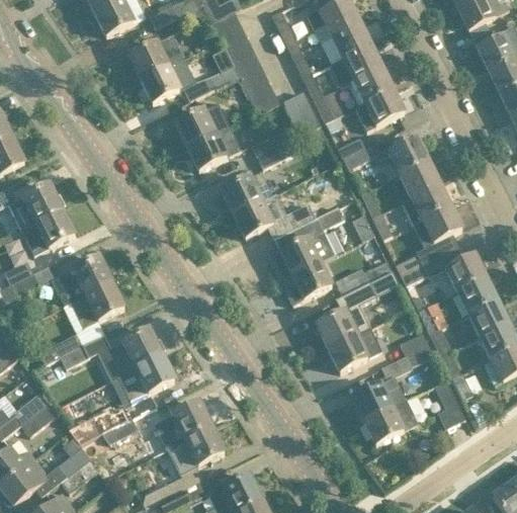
[(87,0),(93,13),(119,0),(87,0)]
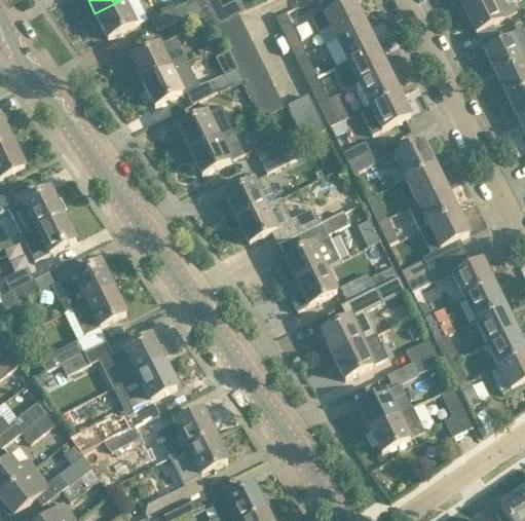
[(147,17),(138,0),(121,0),(95,13),(107,38),(147,17)]
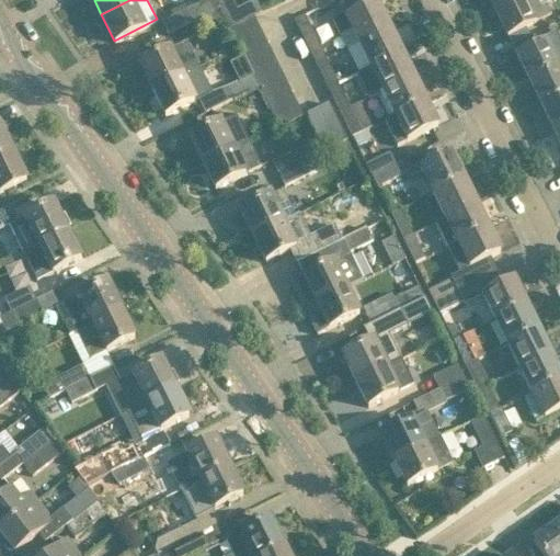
[(171,14),(161,19),(167,31),(193,18),(217,6),(215,0),(200,0),(187,7),(184,1),(169,9),(171,14)]
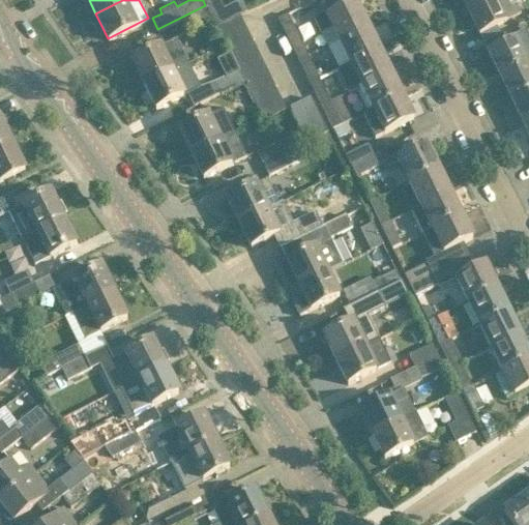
[(204,0),(217,24),(230,18),(221,0),(204,0)]
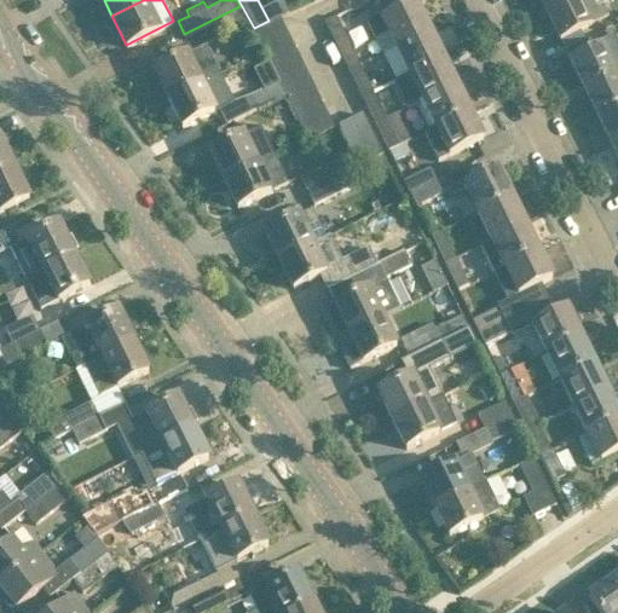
[(385,32),(392,45),(428,28),(415,0),(413,1),(411,0),(393,0),(381,6),(383,11),(367,19),(375,36),(385,32)]
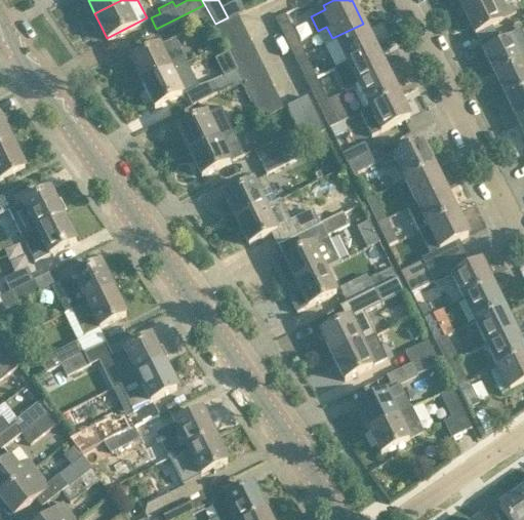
[(458,0),(462,8),(479,0),(458,0)]
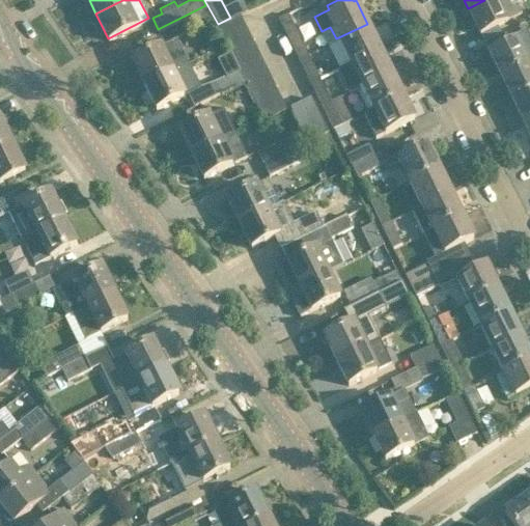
[(510,3),(508,0),(484,0),(468,8),(479,31),(506,18),(521,11),(515,1),(510,3)]
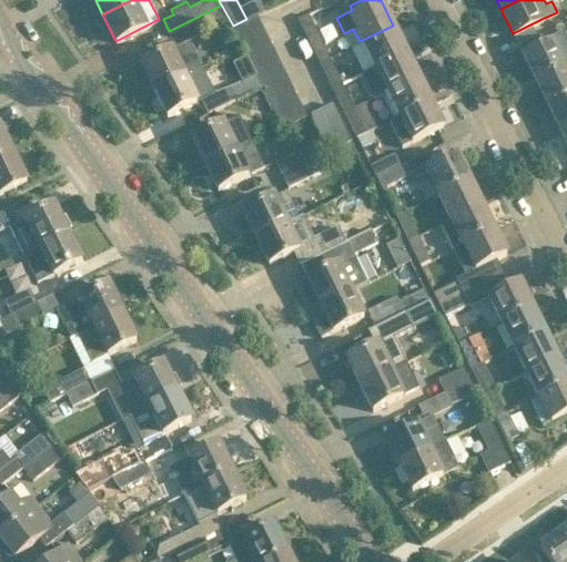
[(226,18),(220,6),(195,18),(201,31),(226,18)]
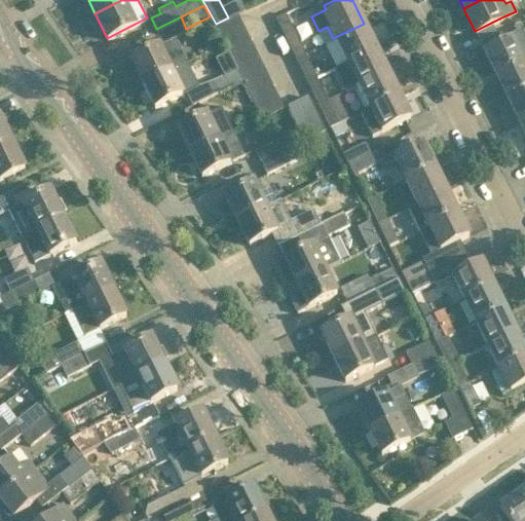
[(291,22),(285,11),(274,15),(280,27),(291,22)]
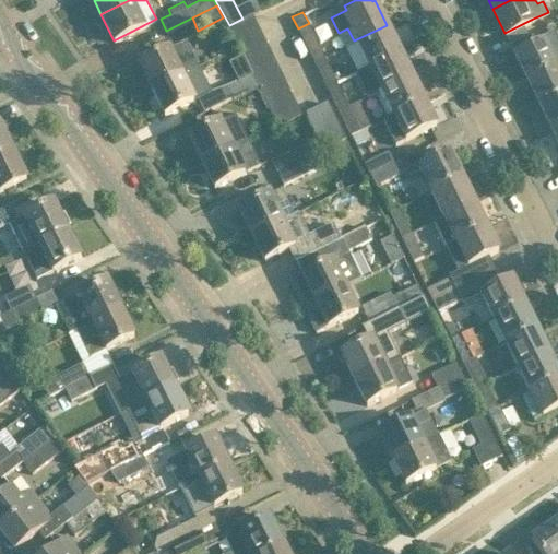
[(252,13),(242,19),(229,25),(234,35),(258,24),(252,13)]
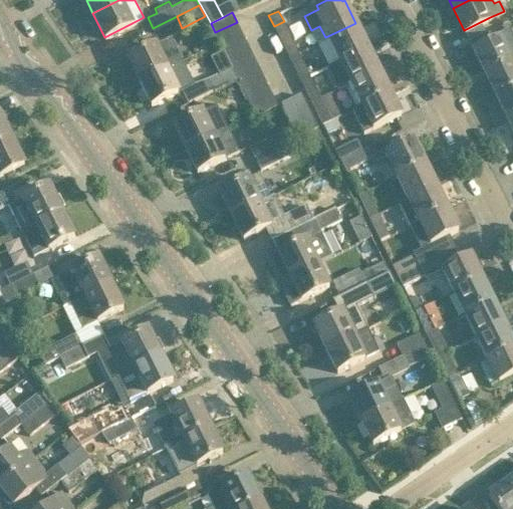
[(274,26),(288,56),(298,51),(284,21),(274,26)]
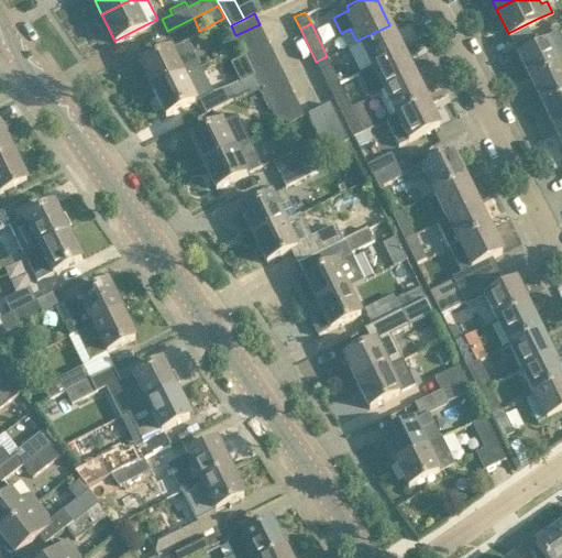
[(260,24),(235,35),(241,46),(265,35),(260,24)]
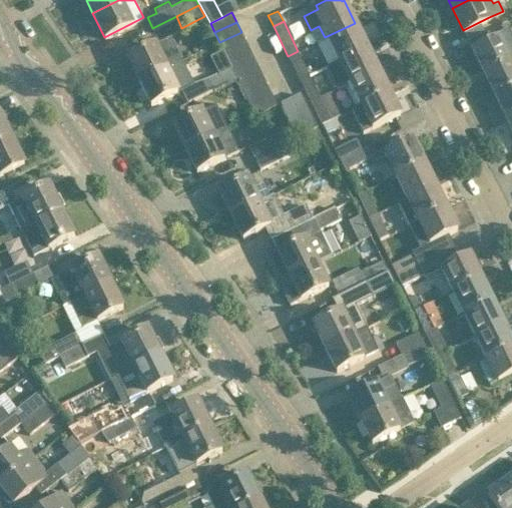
[(325,37),(336,59),(366,45),(355,23),(325,37)]
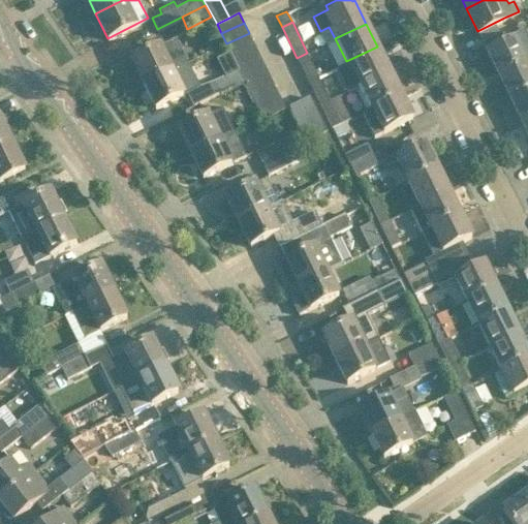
[(483,41),(499,74),(527,60),(527,35),(523,26),(503,35),(501,32),(483,41)]
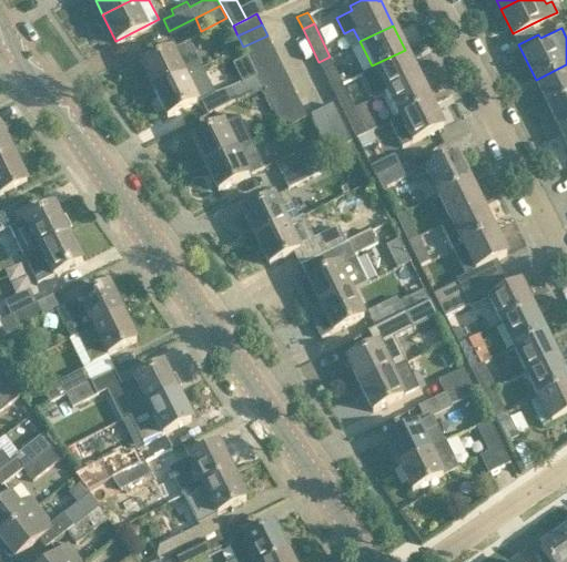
[(267,36),(243,47),(245,51),(249,59),(273,47),(267,36)]
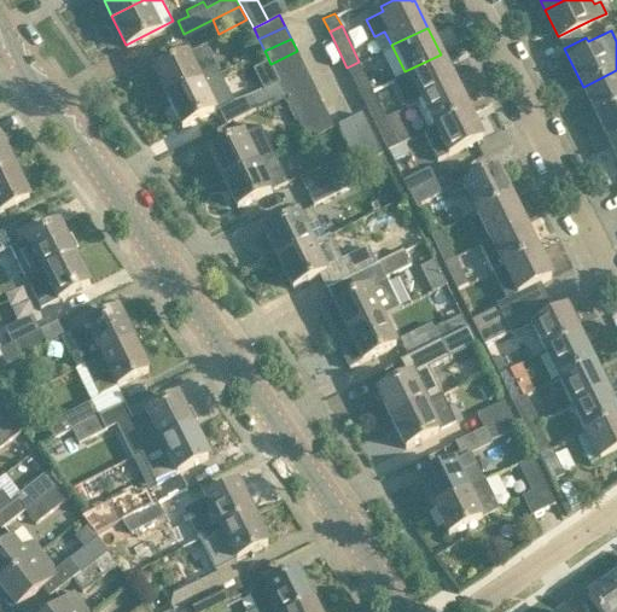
[(153,68),(167,95),(219,70),(205,42),(153,68)]
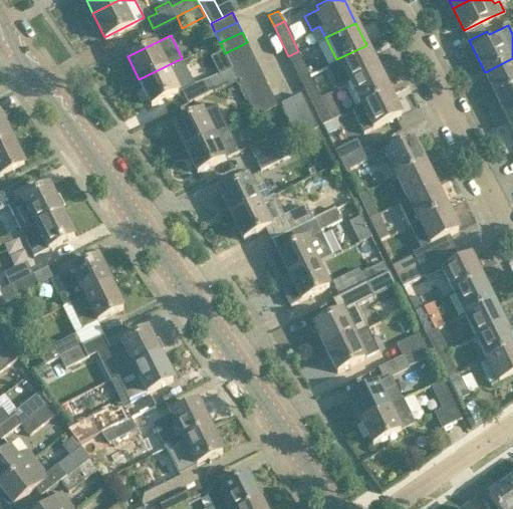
[(247,42),(225,53),(230,62),(252,52),(247,42)]
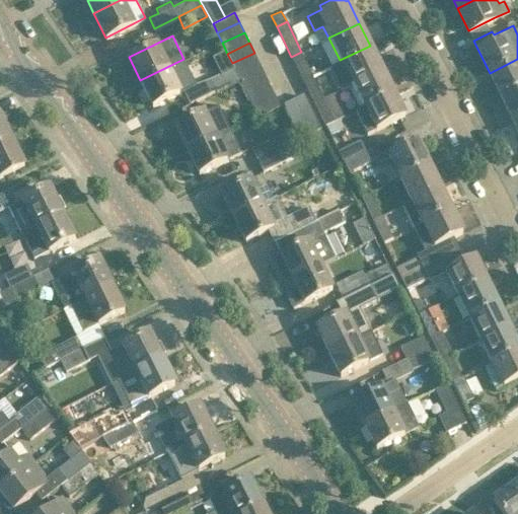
[(339,89),(352,83),(381,69),(370,46),(340,60),(327,67),(339,89)]
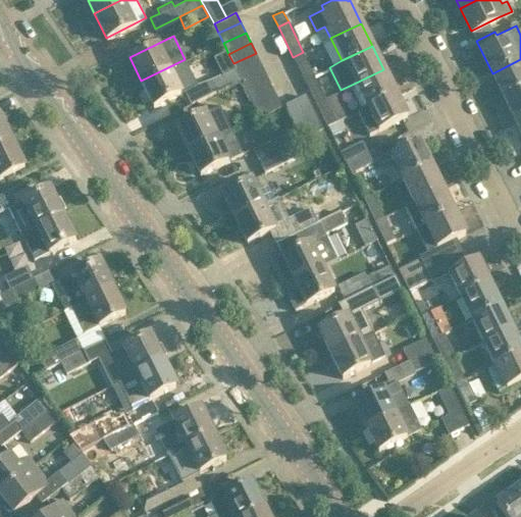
[(212,79),(208,80),(214,92),(241,79),(239,74),(236,67),(233,63),(228,54),(225,47),(212,53),(222,73),(212,79)]
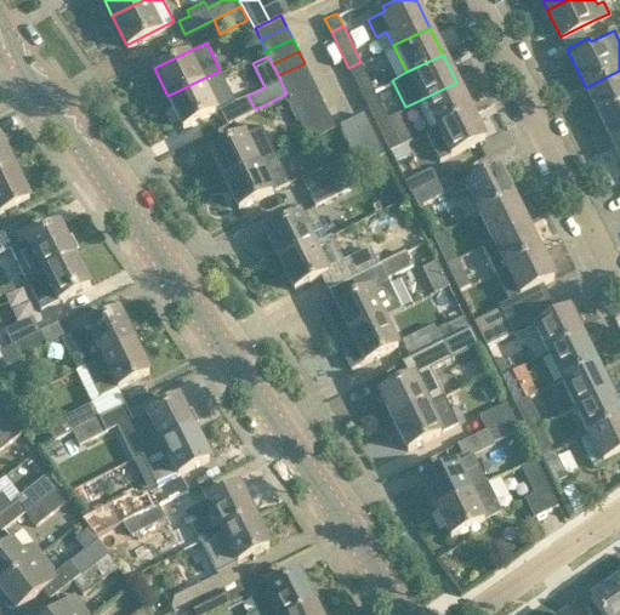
[(348,68),(362,95),(374,89),(360,62),(348,68)]
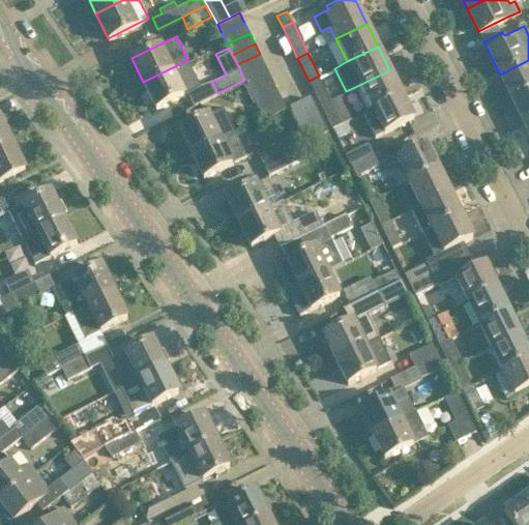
[(237,64),(239,68),(242,76),(265,64),(260,54),(237,64)]
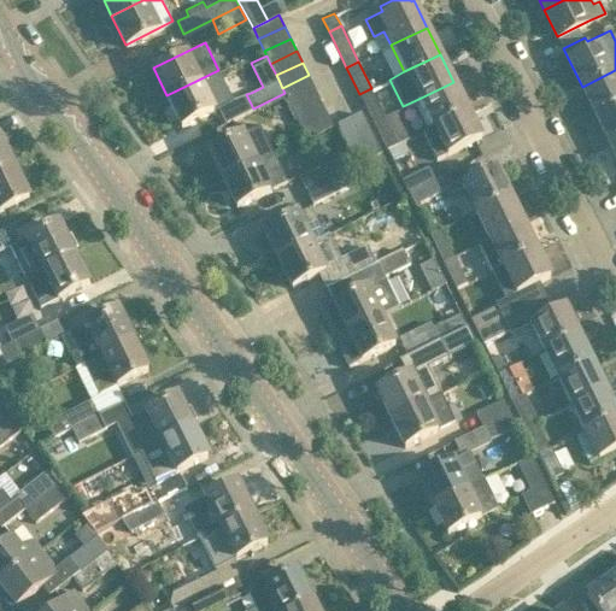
[(166,95),(181,124),(233,99),(218,70),(166,95)]
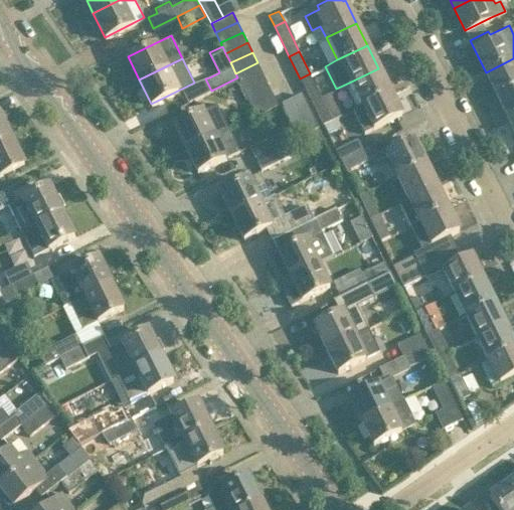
[(513,61),(513,59),(486,72),(496,95),(513,86),(513,61)]
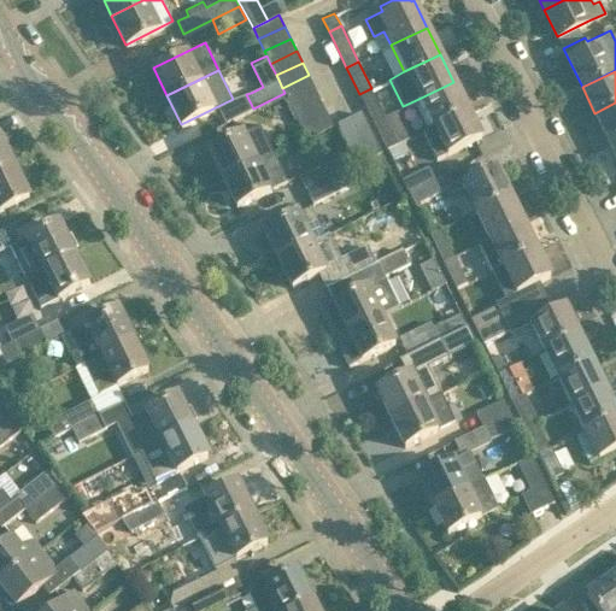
[(282,88),(285,93),(288,100),(315,87),(309,75),(282,88)]
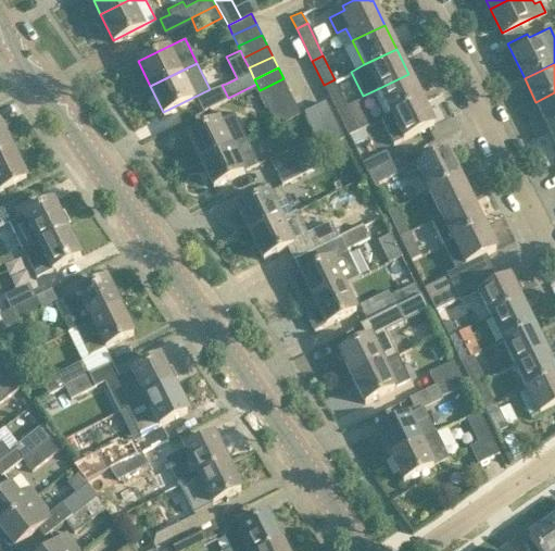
[(377,89),(388,113),(420,97),(408,74),(377,89)]
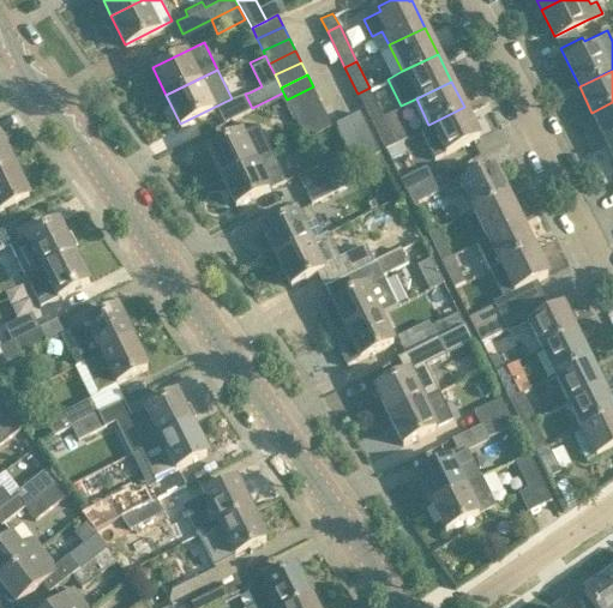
[(313,86),(287,100),(293,112),(319,98),(313,86)]
